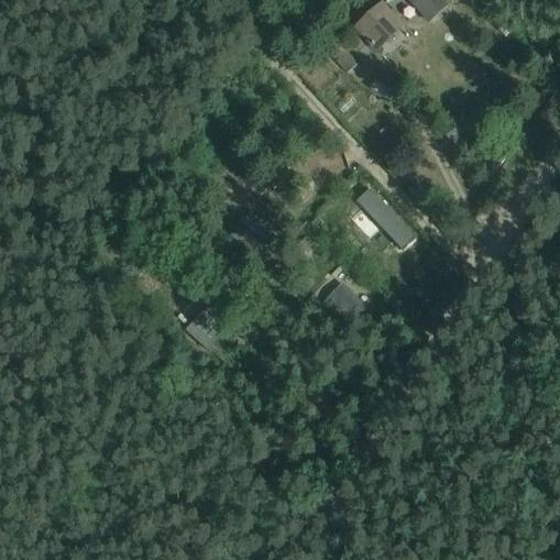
[(374,50),(405,22),(392,7),(388,10),(380,0),(352,25),(374,50)]
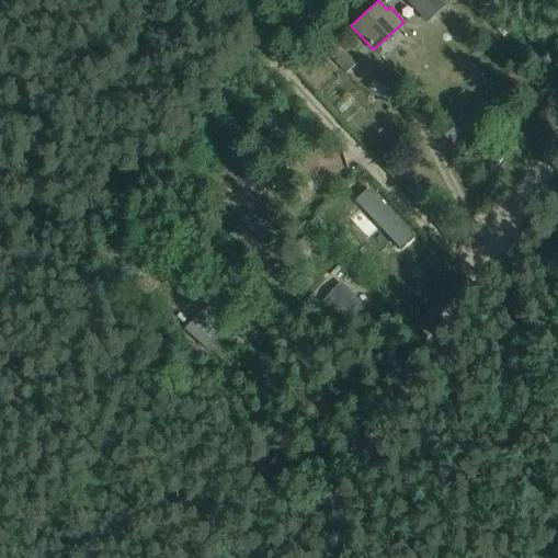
[(444,6),(439,0),(405,0),(424,22),(444,6)]
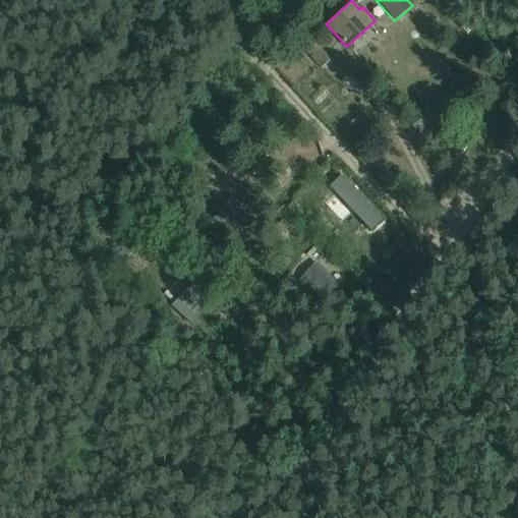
[(367,26),(350,43),(353,47),(371,31),(367,26)]
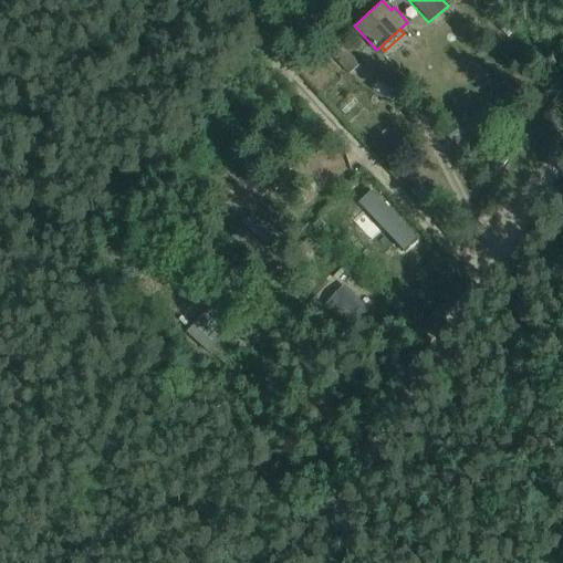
[(356,62),(339,42),(327,52),(345,72),(356,62)]
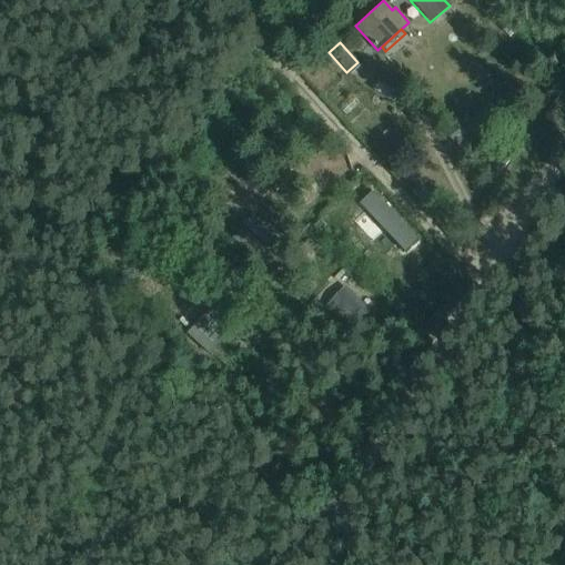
[(322,157),(311,163),(322,182),(333,177),(322,157)]
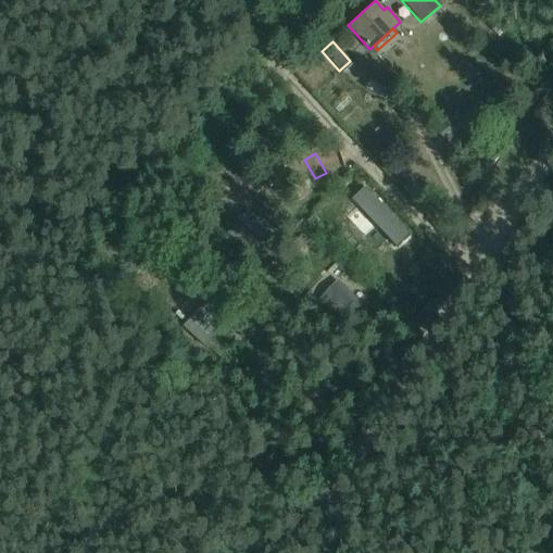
[(364,214),(354,206),(360,201),(349,190),(318,223),(329,234),(338,224),(348,233),(364,214)]
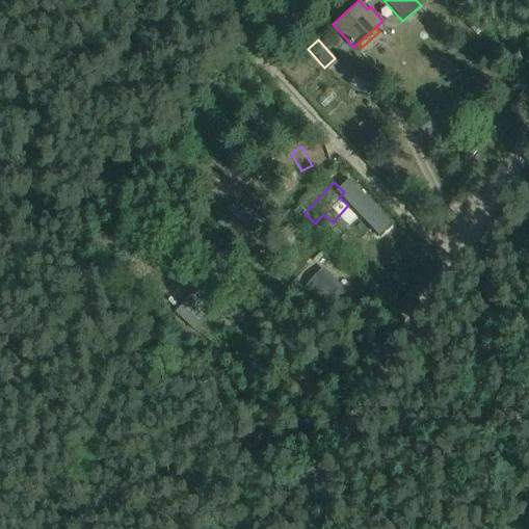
[(271,203),(250,184),(237,199),(236,195),(214,219),(239,239),(271,203)]
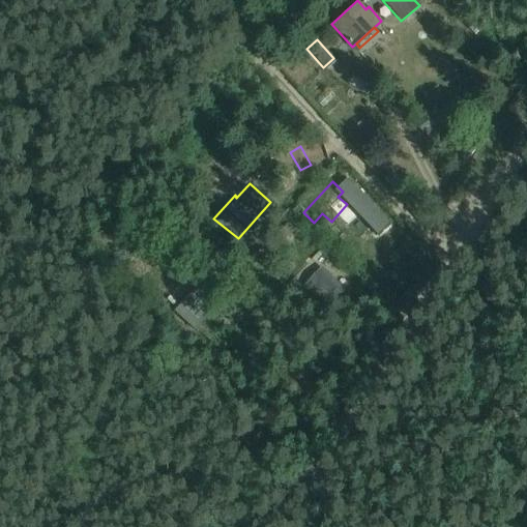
[(326,292),(347,272),(310,235),(290,255),(326,292)]
